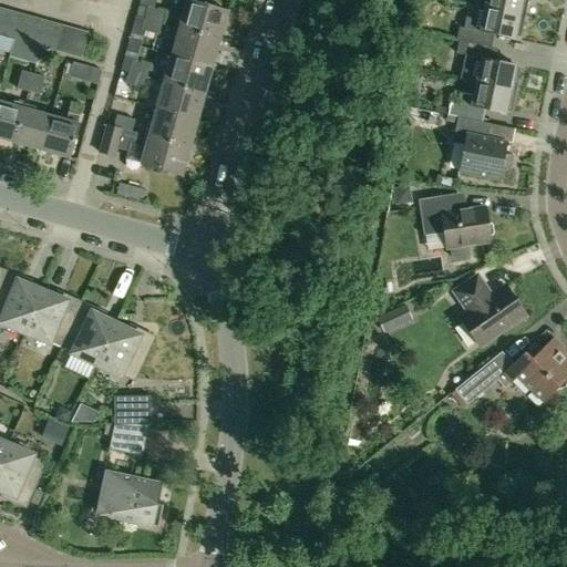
[(140,0),(138,4),(146,7),(143,19),(144,19),(163,24),(165,11),(154,9),(156,0),(140,0)]
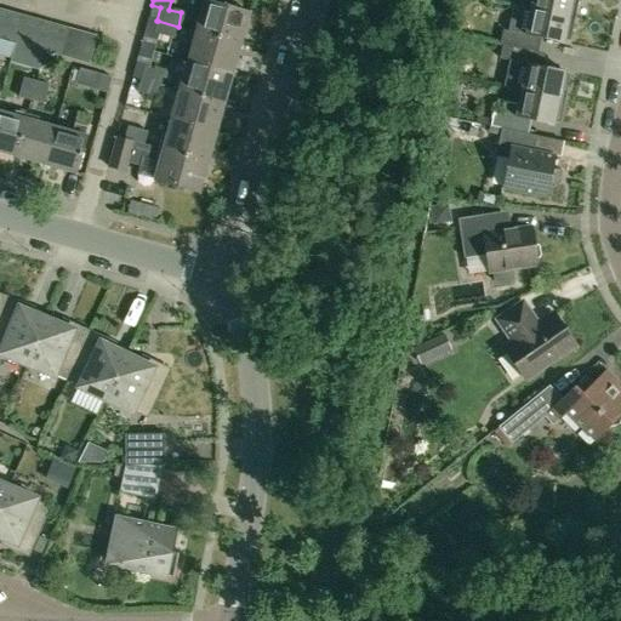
[(535,0),(534,9),(577,17),(580,0),(535,0)]
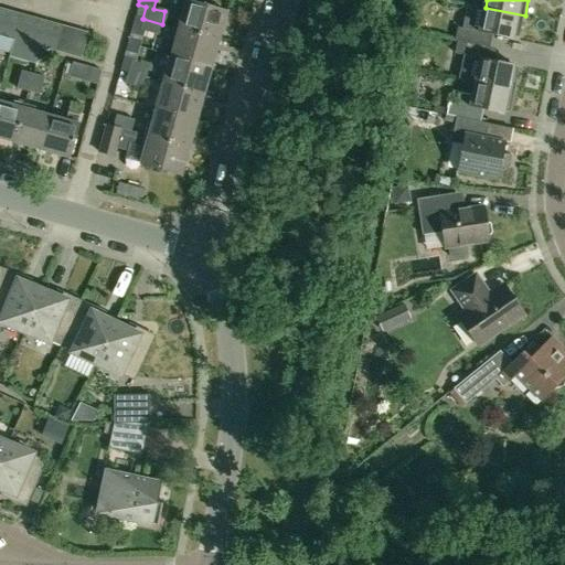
[(185,1),(178,29),(220,40),(227,13),(185,1)]
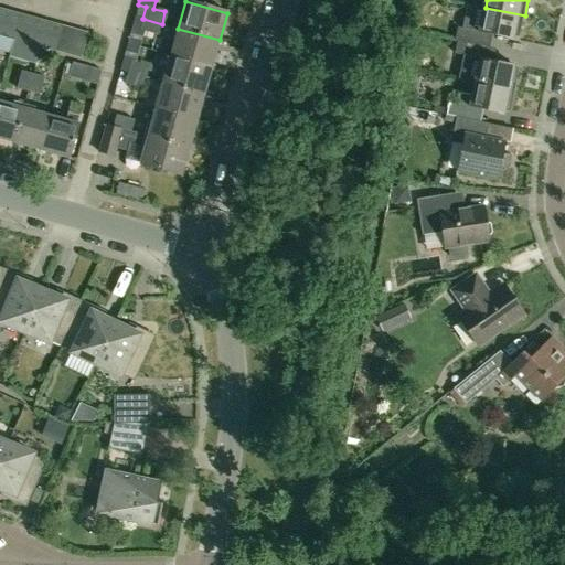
[(525,16),(486,8),(470,4),(465,29),(460,28),(457,40),(459,41),(484,45),(487,33),(514,40),(515,36),(521,36),(525,16)]
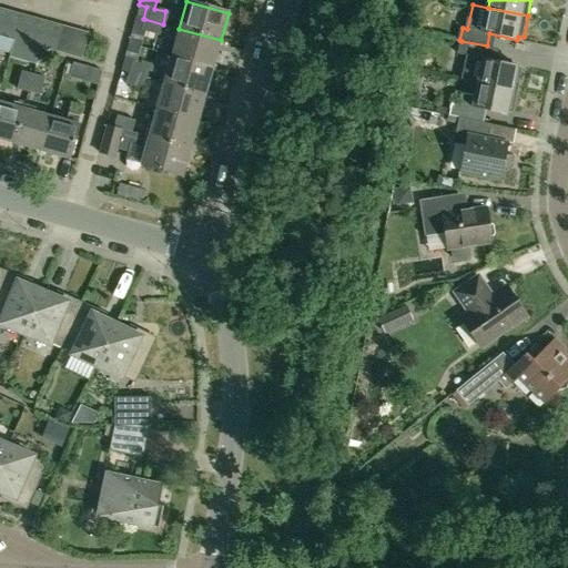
[(0,8),(0,36),(4,37),(11,11),(0,8)]
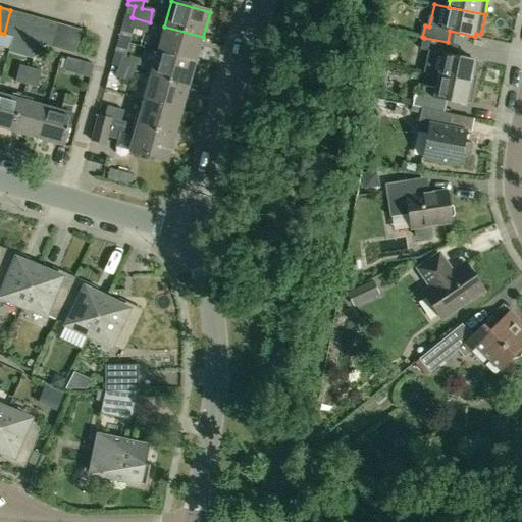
[(10,10),(4,34),(15,38),(22,13),(10,10)]
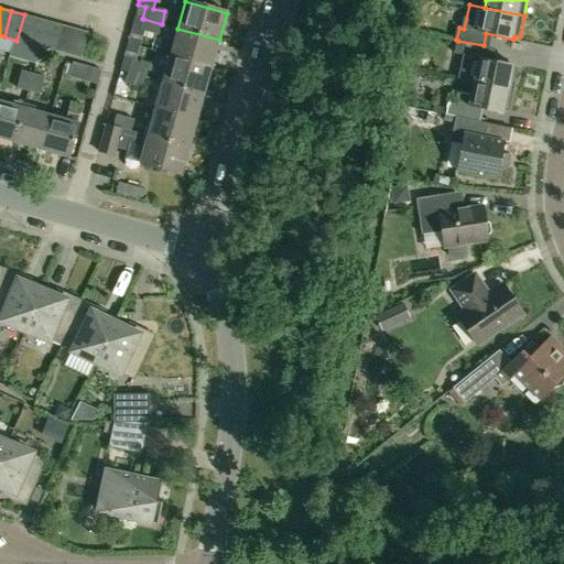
[(24,14),(17,41),(30,44),(36,18),(24,14)]
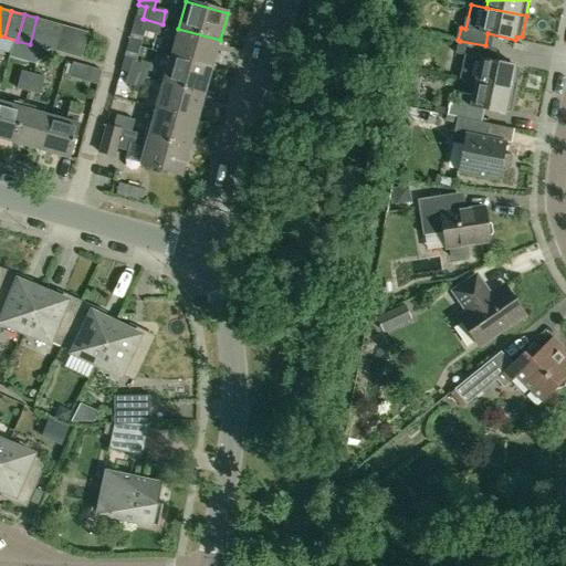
[(37,18),(30,44),(40,46),(42,48),(50,21),(37,18)]
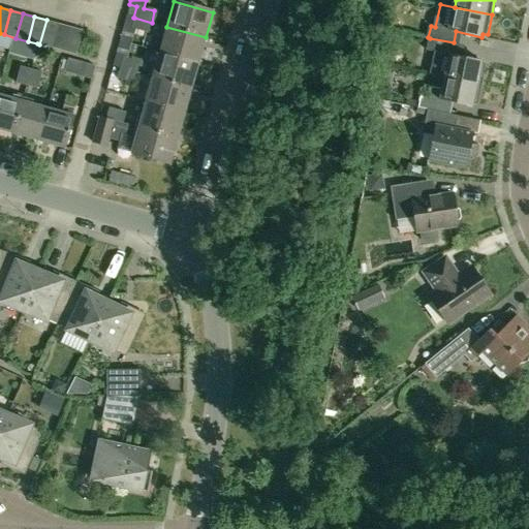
[(134,18),(131,28),(135,29),(149,33),(152,23),(134,18)]
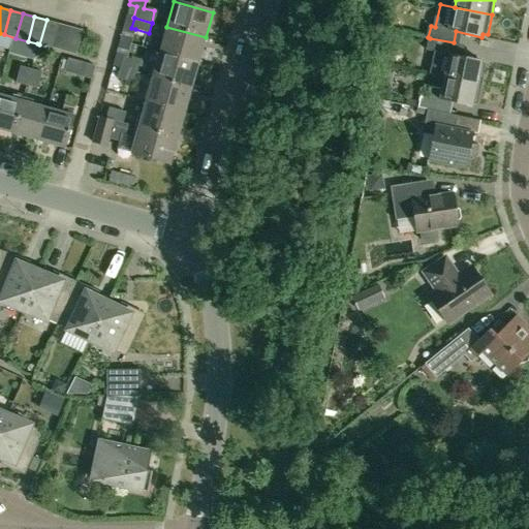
[(47,20),(39,44),(52,48),(58,24),(47,20)]
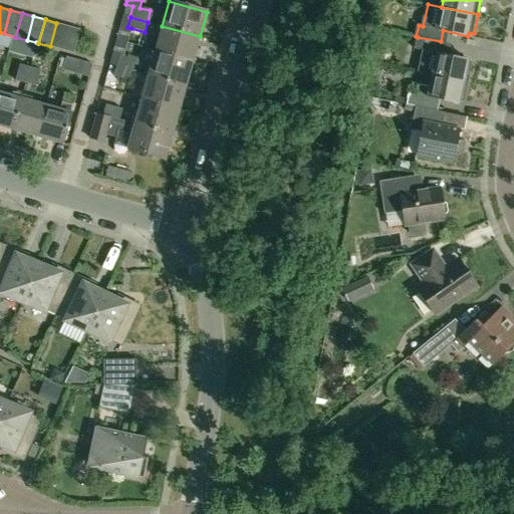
[(56,23),(50,46),(62,50),(68,26),(56,23)]
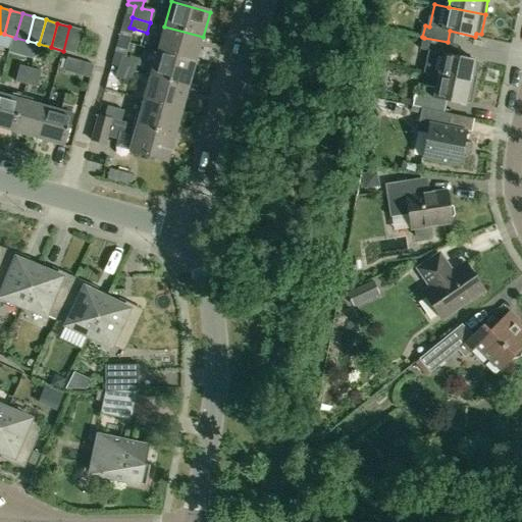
[(69,27),(63,51),(74,54),(82,30),(69,27)]
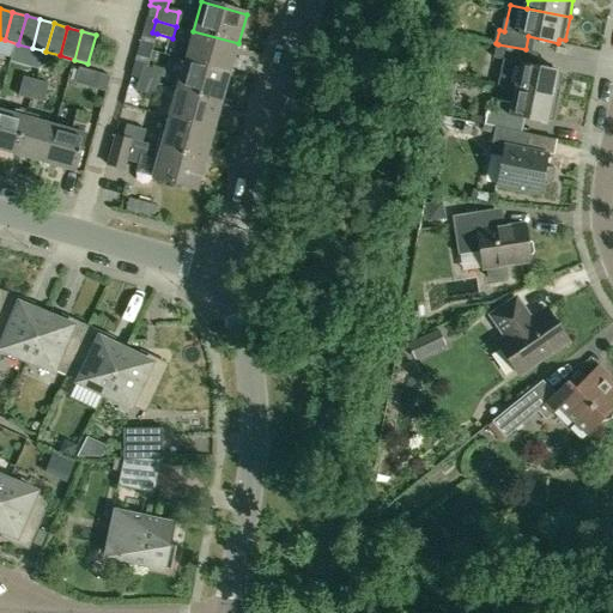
[(193,31),(184,60),(230,72),(238,43),(193,31)]
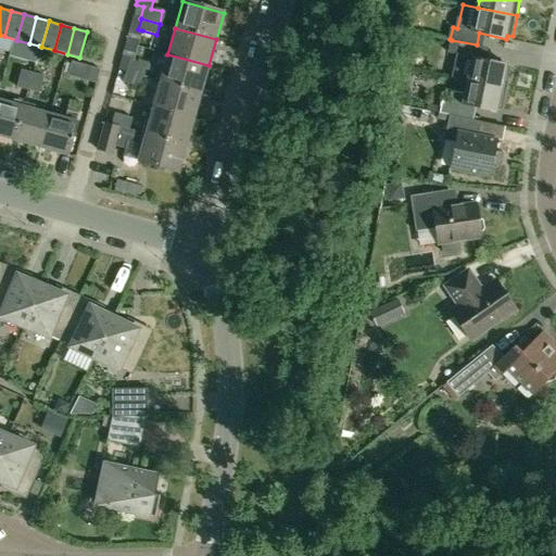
[(471,68),(469,81),(508,89),(513,68),(507,67),(508,64),(481,59),(483,46),(477,45),(452,40),(450,52),(463,55),(460,66),(471,68)]
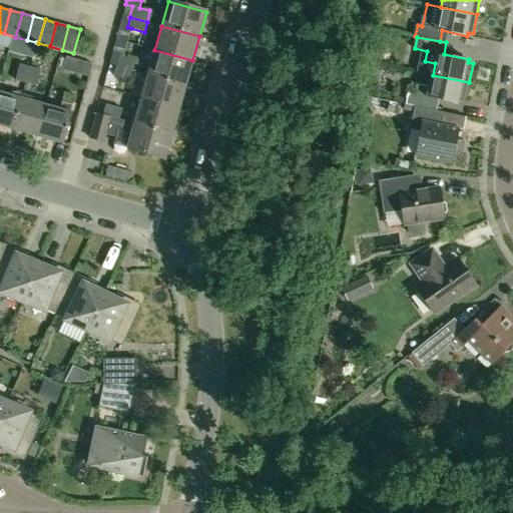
[(154,50),(147,74),(185,85),(192,60),(154,50)]
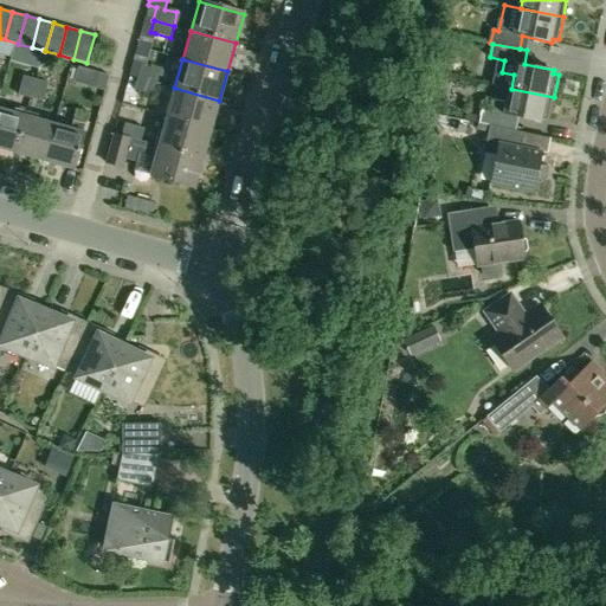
[(141,65),(137,77),(158,83),(160,70),(141,65)]
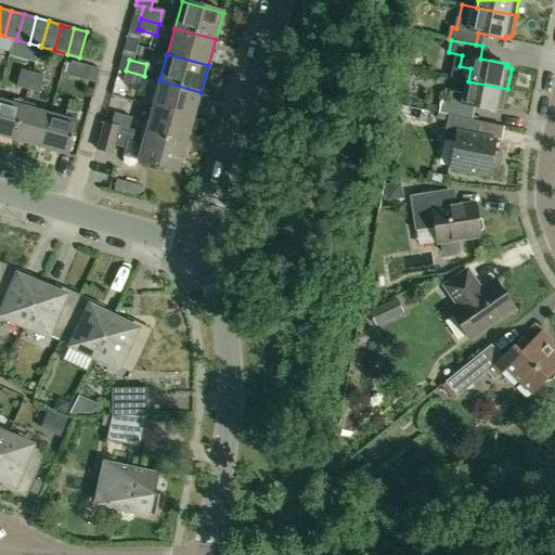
[(72,62),(67,76),(95,84),(99,75),(100,69),(72,62)]
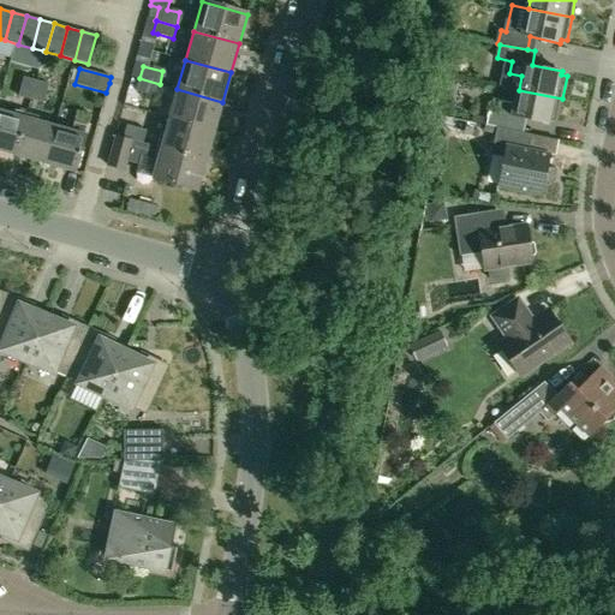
[(23,76),(17,96),(30,100),(35,79),(23,76)]
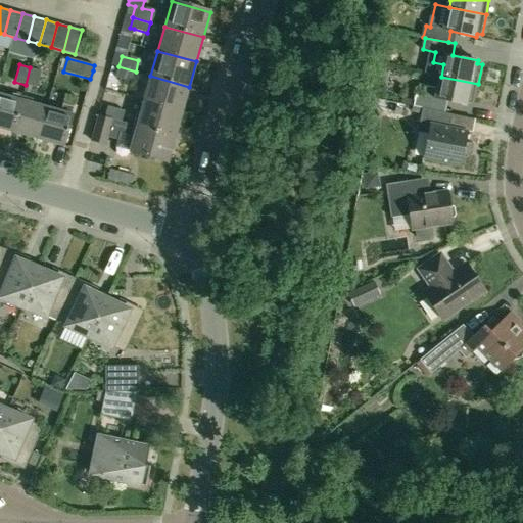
[(119,66),(115,78),(133,83),(136,72),(119,66)]
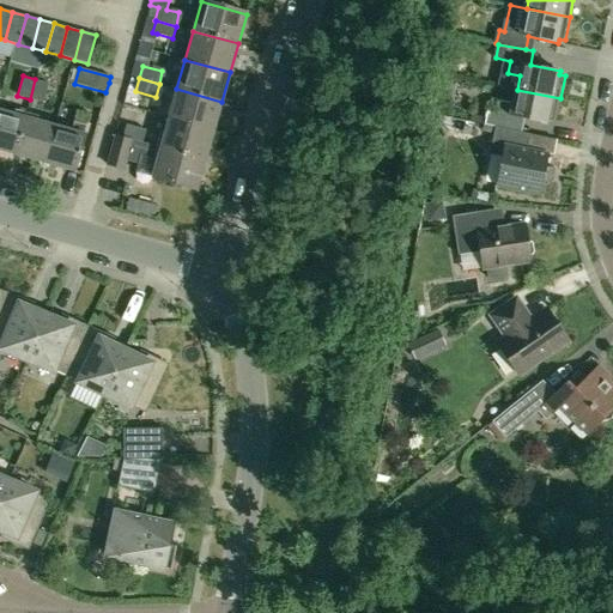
[(35,79),(30,99),(43,104),(48,83),(35,79)]
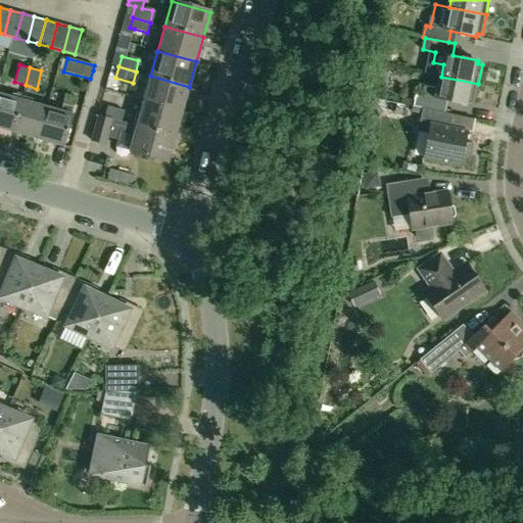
[(150,76),(143,101),(182,111),(189,87),(150,76)]
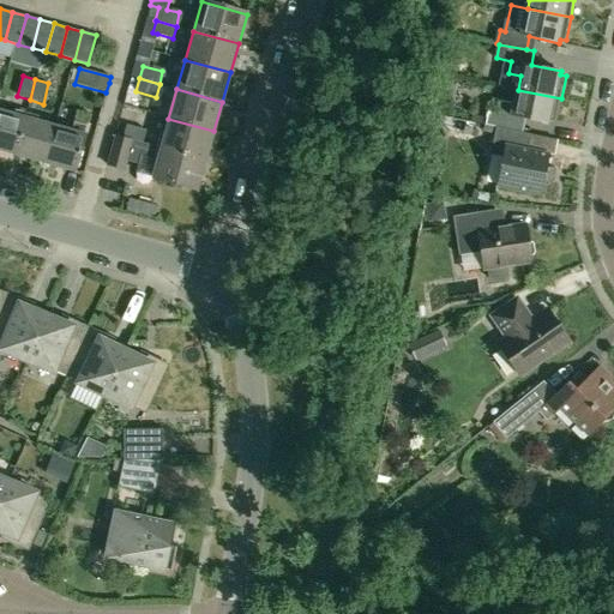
[(487,125),(498,127),(517,131),(519,118),(549,124),(551,120),(557,121),(561,98),(518,90),(515,103),(503,101),(500,113),(491,112),(487,125)]
